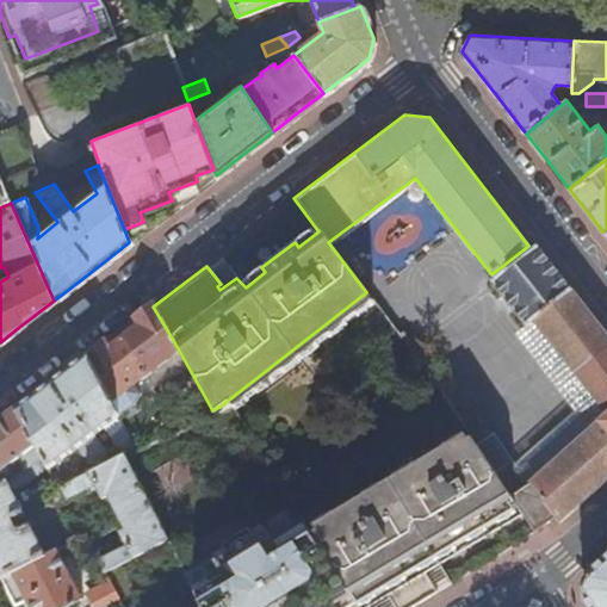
[(309,530),(317,542),(357,606),(398,606),(417,596),(434,586),(420,562),(453,543),(472,573),(513,547),(558,516),(606,472),(606,335),(558,274),(533,242),(528,246),(491,274),(489,277),(489,278),(501,292),(524,321),(531,316),(605,410),(531,475),(522,482),(506,458),(491,468),(469,434),(448,446),(445,440),(409,462),(412,466),(396,476),(392,471),(386,476),(390,481),(369,494),(365,488),(324,512),(328,518),(309,530)]
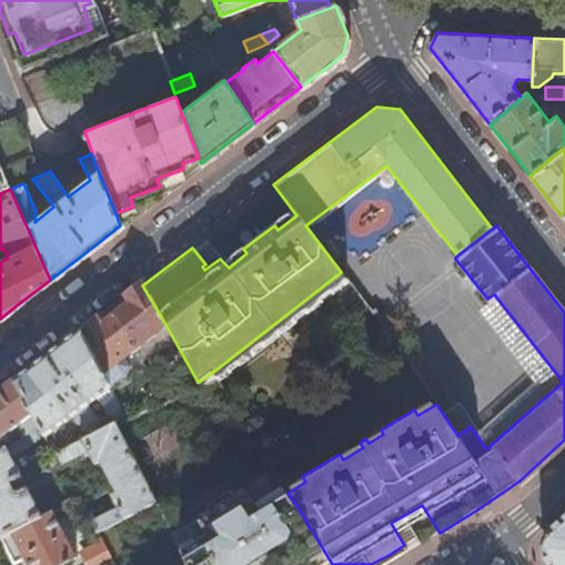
[(458,279),(466,272),(455,259),(449,264),(447,273),(452,279),(458,279)]
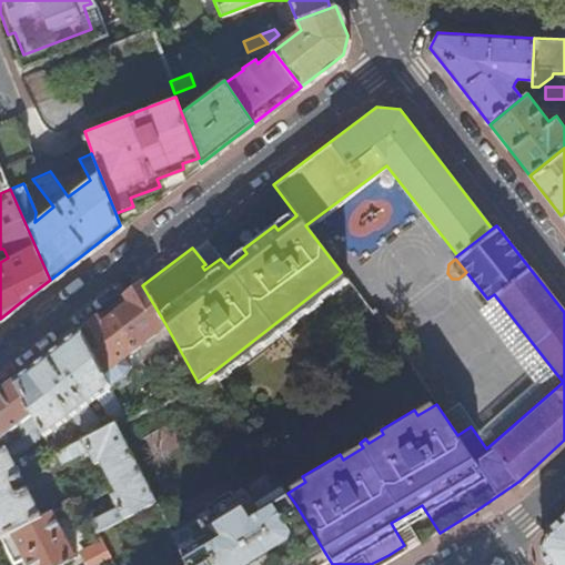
[(133,347),(165,324),(142,285),(140,280),(121,294),(124,300),(111,310),(133,347)]
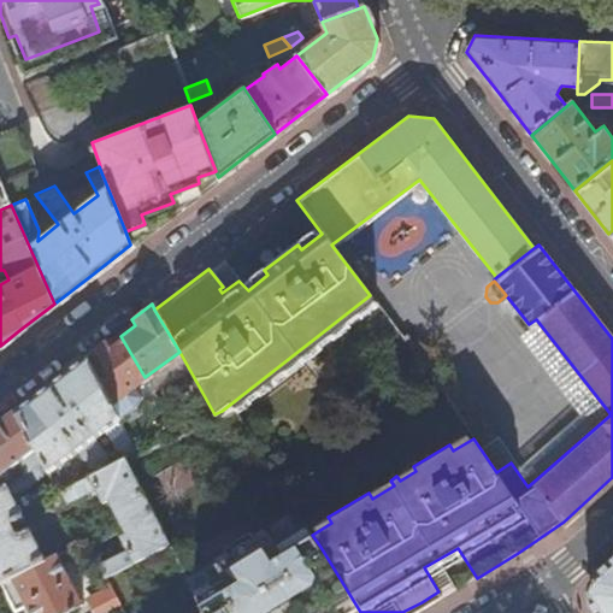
[(518,457),(536,479),(611,414),(536,319),(529,324),(519,332),(576,405),(518,457)]
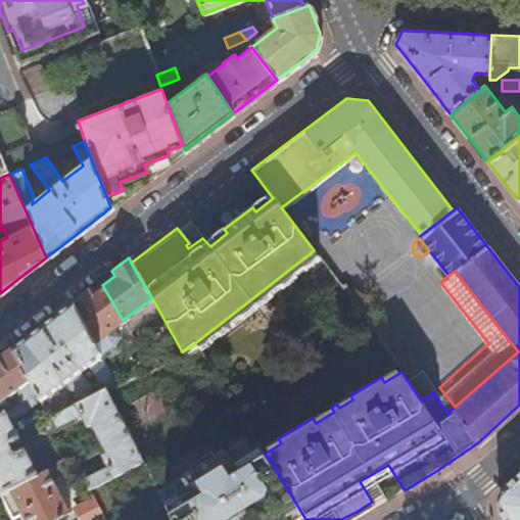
[(93,342),(123,320),(102,285),(91,294),(88,289),(81,295),(72,301),(93,342)]
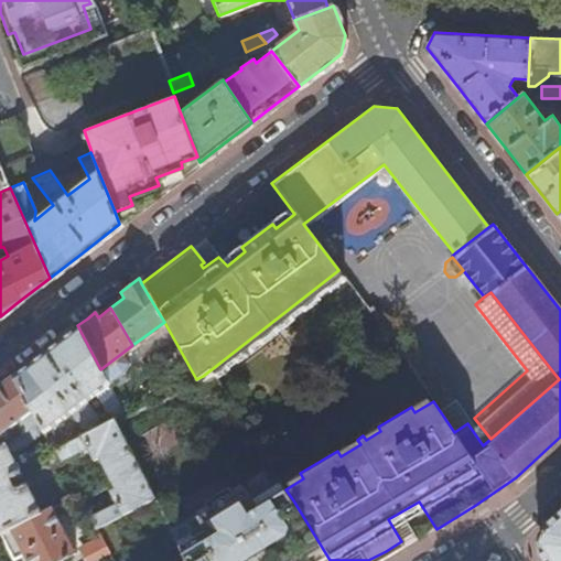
[(107,381),(100,369),(77,325),(44,352),(12,375),(35,418),(42,429),(43,430),(107,381)]
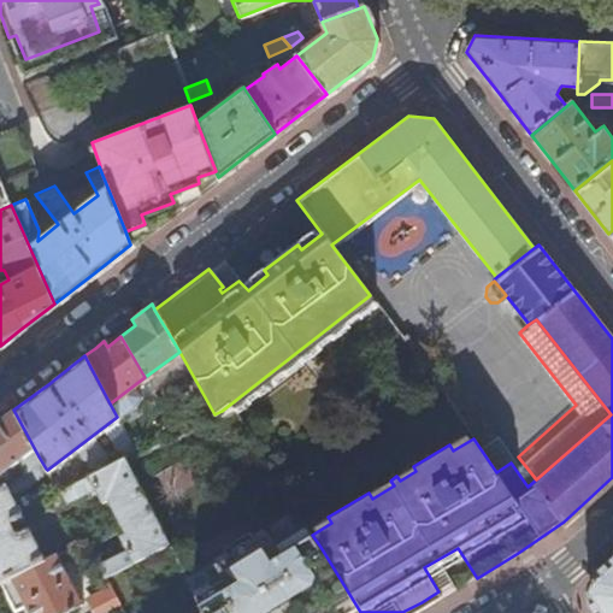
[(22,470),(39,457),(13,410),(0,420),(0,476),(3,478),(7,475),(4,470),(16,460),(22,470)]
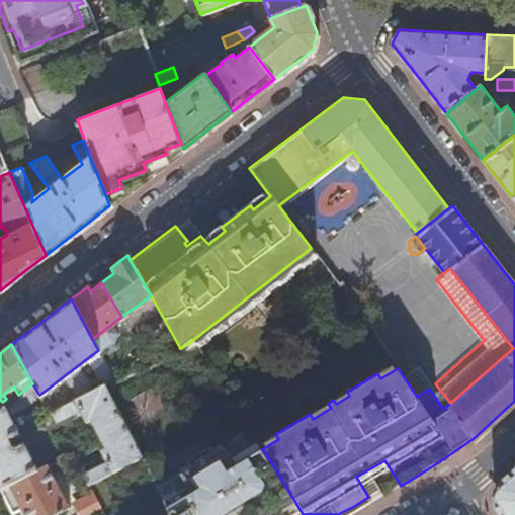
[(103,359),(92,367),(101,383),(104,382),(113,377),(103,359)]
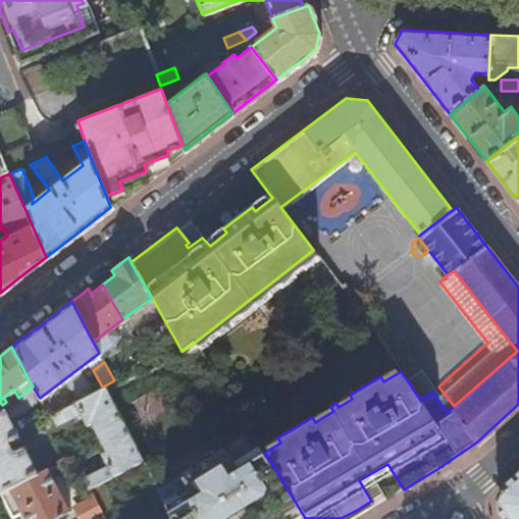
[(113,403),(105,385),(102,386),(50,414),(55,423),(80,411),(85,423),(90,421),(102,448),(99,450),(105,463),(81,476),(85,484),(141,456),(121,419),(113,403)]
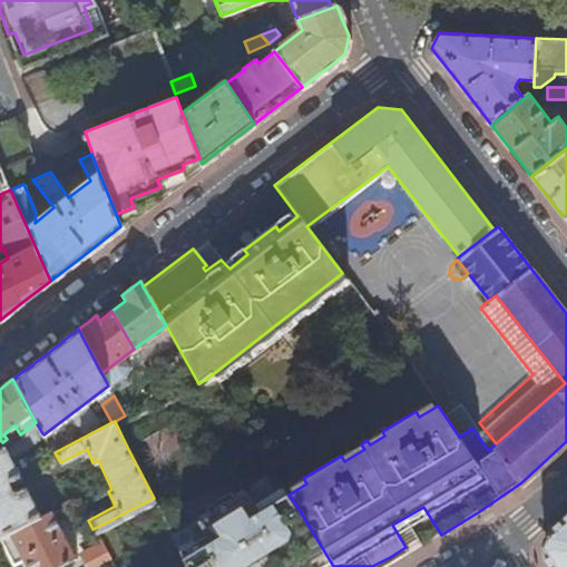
[(25,447),(42,433),(36,422),(20,434),(5,447),(8,453),(25,447)]
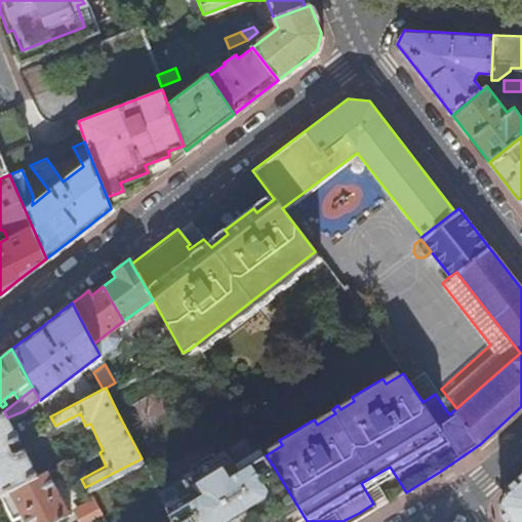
[(123,401),(114,405),(122,422),(130,416),(123,401)]
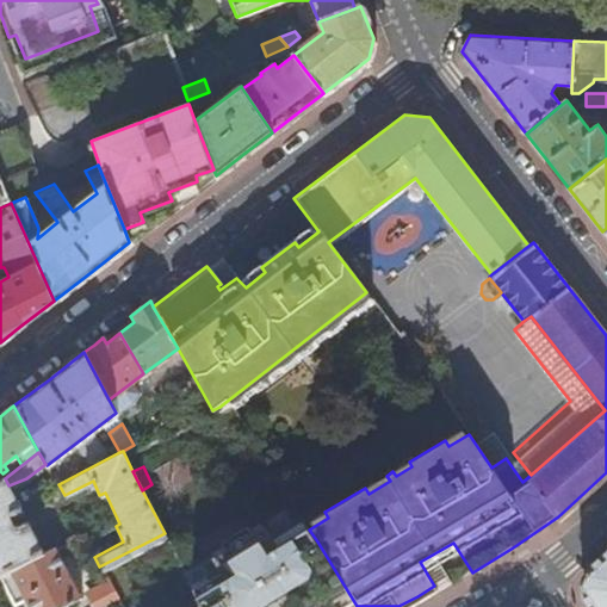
[(0,574),(43,552),(26,521),(14,527),(10,516),(22,511),(8,485),(5,478),(0,482),(0,574)]
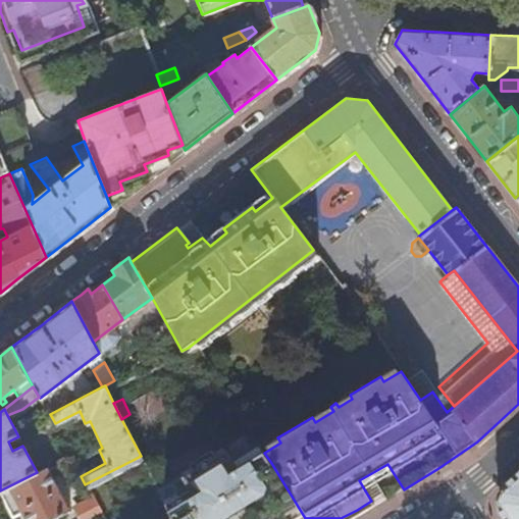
[(56,426),(55,423),(50,414),(40,419),(46,431),(56,426)]
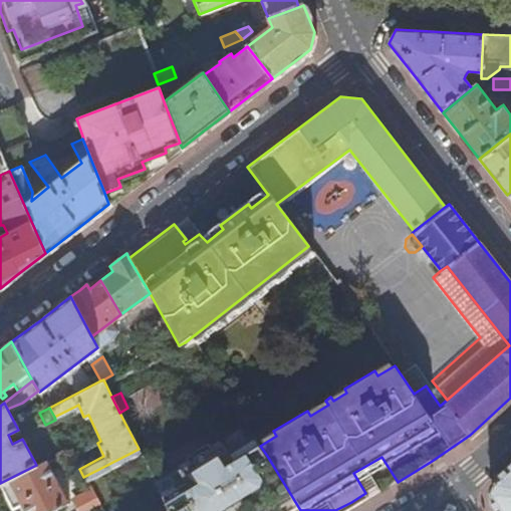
[(300,510),(267,456),(240,472),(217,434),(177,459),(177,461),(153,476),(169,508),(170,510),(300,510)]
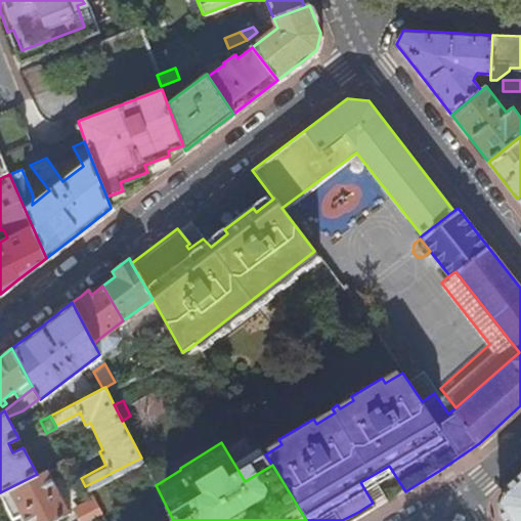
[(47,469),(37,474),(0,492),(0,497),(10,517),(19,512),(24,520),(50,520),(69,512),(47,469)]
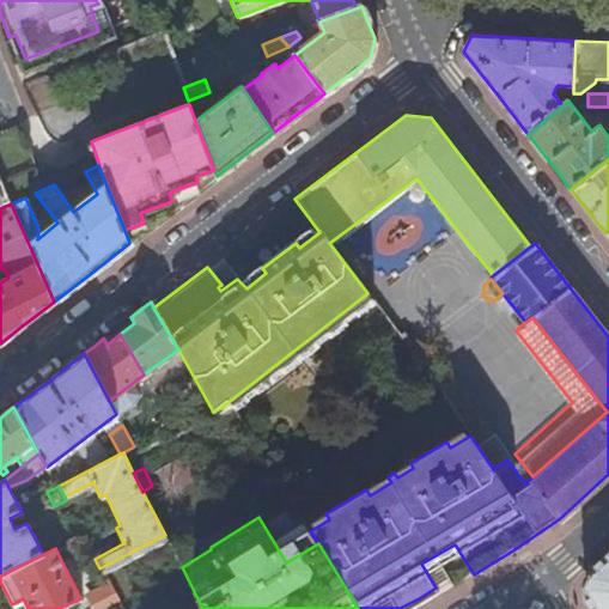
[(588,600),(592,608),(608,608),(608,560),(595,573),(588,600)]
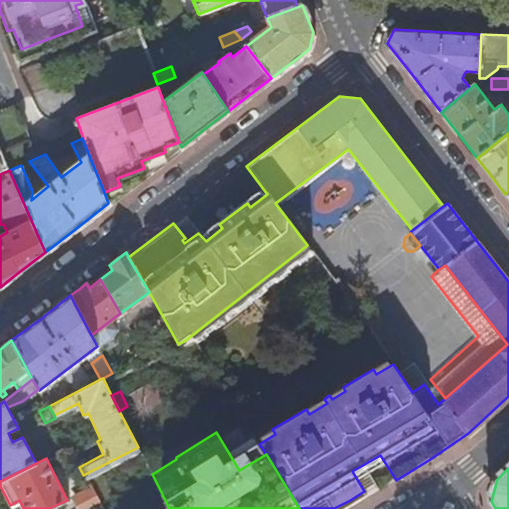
[(77,508),(78,508),(96,500),(88,485),(75,492),(72,499),(77,508)]
